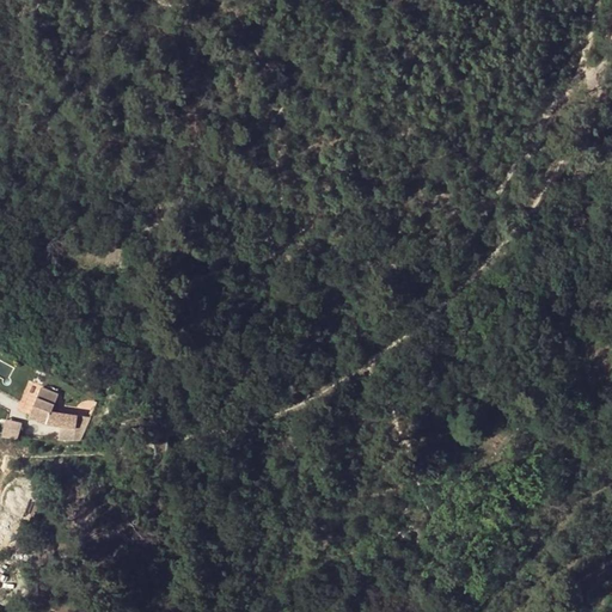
[(97,379),(89,374),(84,383),(92,387),(97,379)]
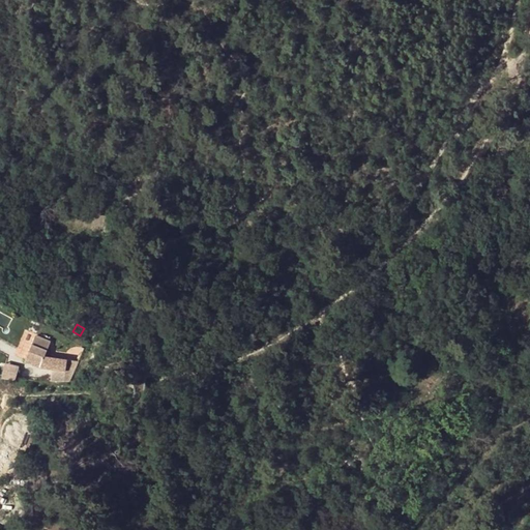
[(30,350),(43,356),(47,350),(32,344),(30,350)]
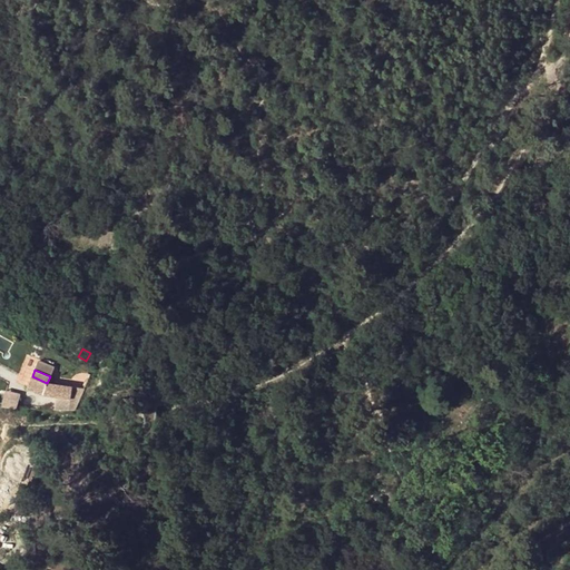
[(42,394),(59,396),(71,397),(72,386),(47,383),(32,376),(28,387),(42,394)]
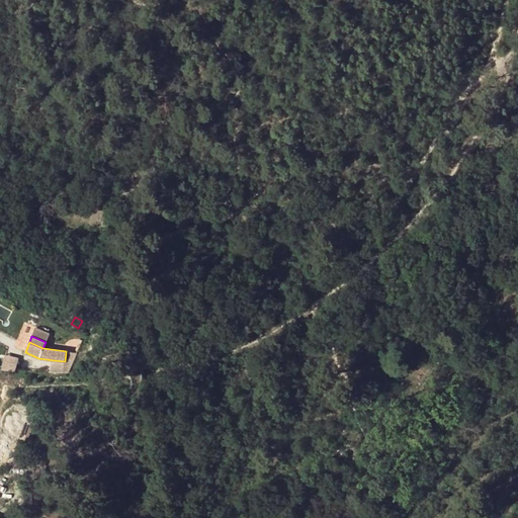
[(65,361),(54,360),(52,371),(58,372),(68,371),(73,362),(78,352),(66,351),(65,361)]
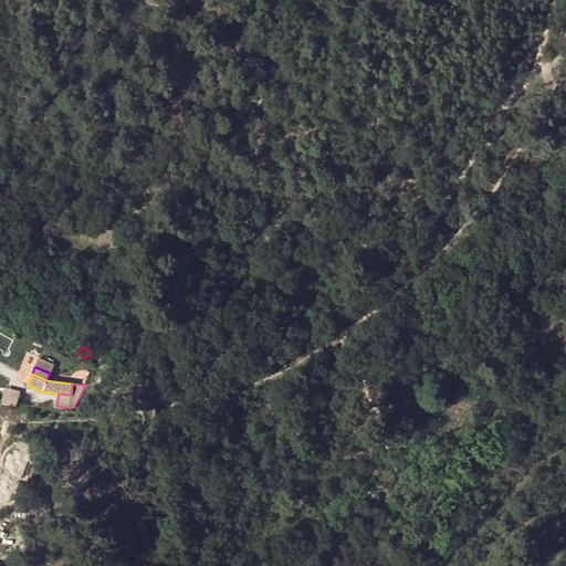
[(4,404),(20,405),(21,389),(6,387),(4,404)]
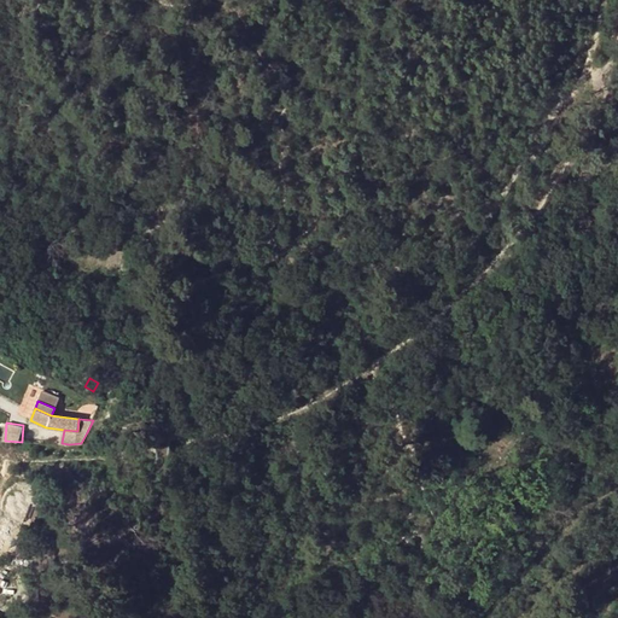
[(17,495),(19,485),(7,484),(5,493),(17,495)]
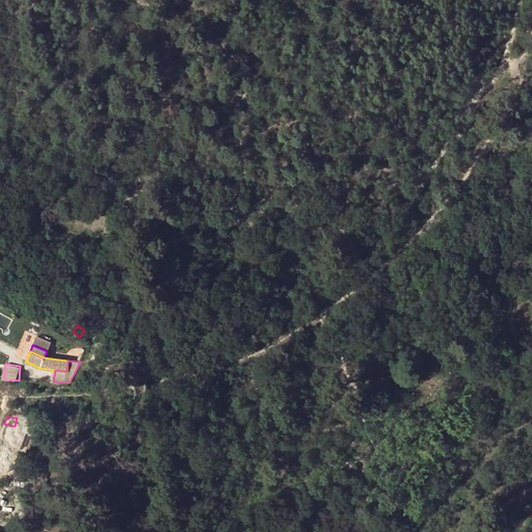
[(27,432),(24,442),(34,444),(40,425),(33,423),(29,432),(27,432)]
